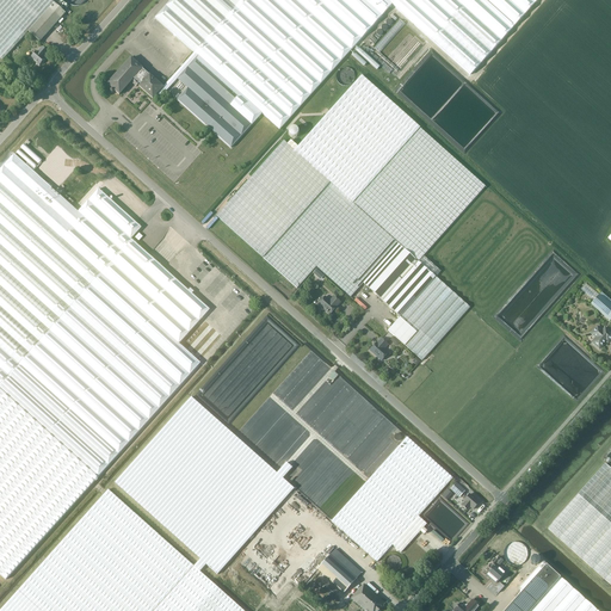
[(0,0),(0,57),(2,60),(29,31),(25,29),(51,0),(0,0)]
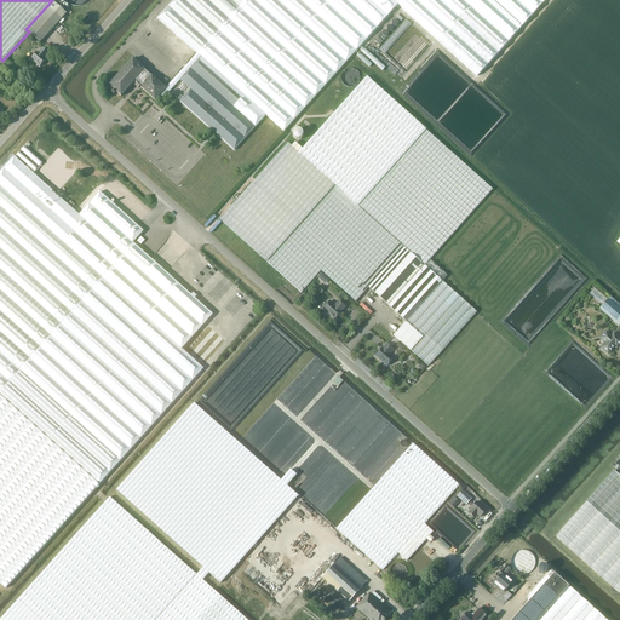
[(67,13),(52,0),(26,29),(29,32),(40,42),(41,42),(53,28),(67,13)]
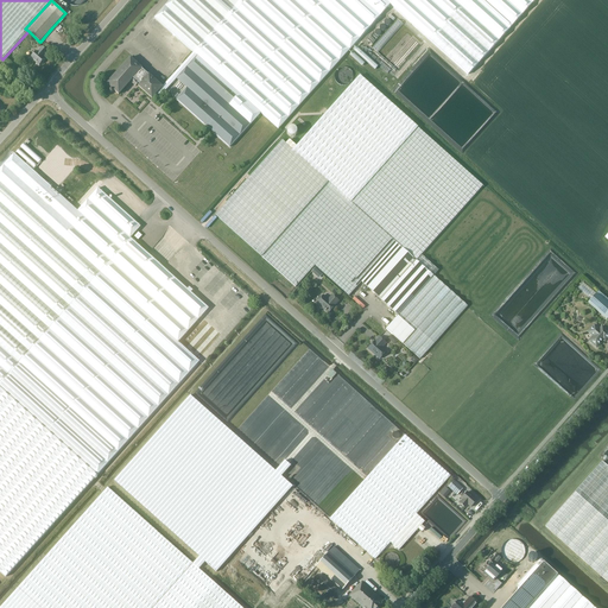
[(170,0),(154,17),(194,52),(163,86),(162,87),(156,94),(159,97),(176,78),(187,88),(177,99),(230,147),(261,113),(279,128),(391,5),(468,74),(534,0),(170,0)]
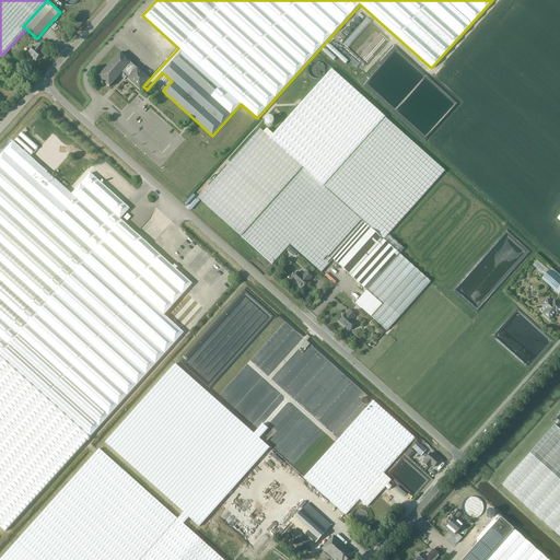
[(343,43),(349,47),(372,22),(368,18),(343,43)]
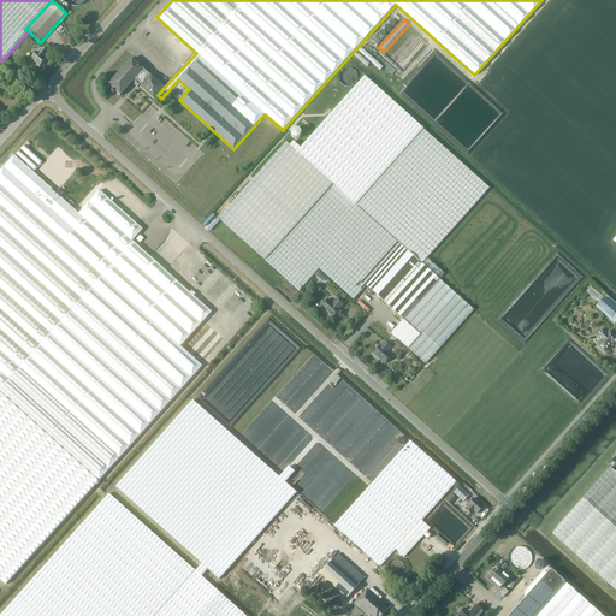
[(45,58),(48,53),(42,48),(39,53),(37,52),(31,58),(36,63),(36,64),(37,65),(39,65),(40,66),(41,64),(42,64),(43,63),(43,61),(46,59),(45,58)]
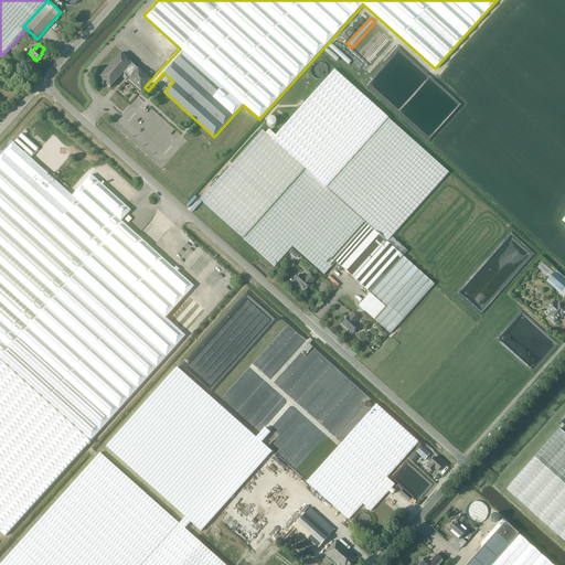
[(351,61),(333,44),(330,48),(348,64),(351,61)]
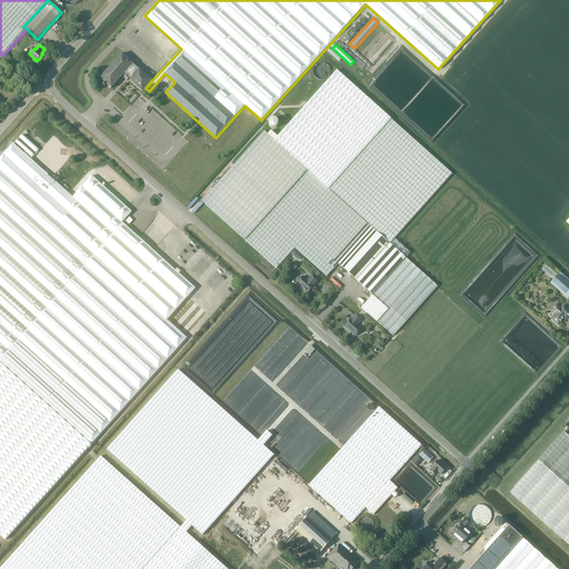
[(101,79),(105,82),(103,83),(102,85),(103,86),(105,87),(106,86),(106,85),(107,85),(110,88),(111,88),(125,73),(126,75),(123,78),(127,81),(129,78),(131,79),(130,81),(142,92),(146,88),(151,81),(139,70),(139,71),(132,65),(121,55),(100,78),(101,79)]
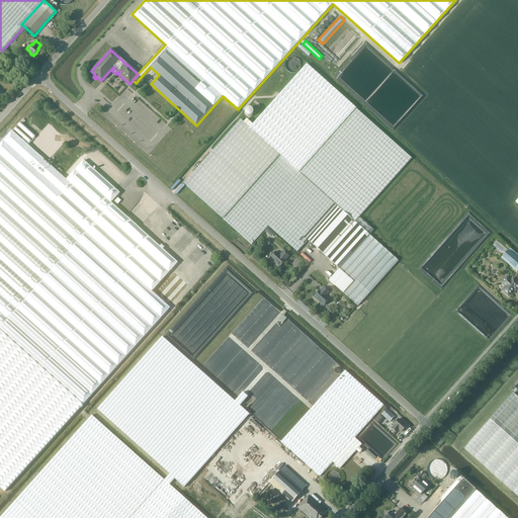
[(307,64),(253,124),(247,118),(244,122),(241,119),(184,183),(223,219),(280,155),(299,172),(356,108),(307,64)]
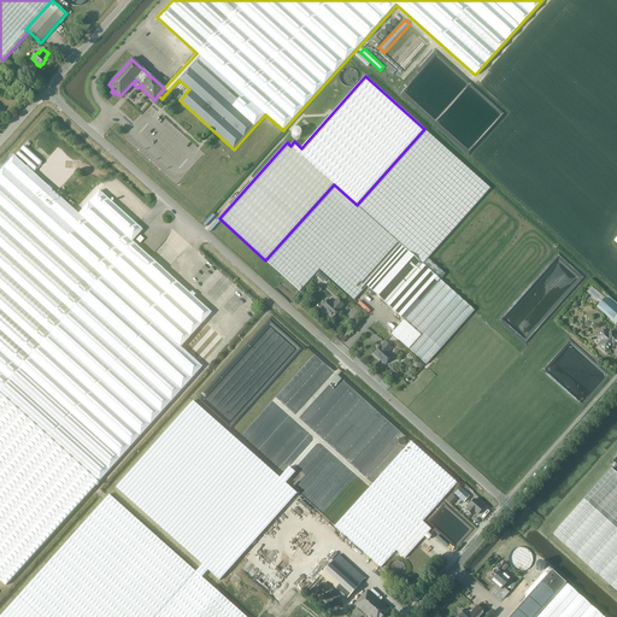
[(298,127),(291,133),(297,139),(304,134),(298,127)]
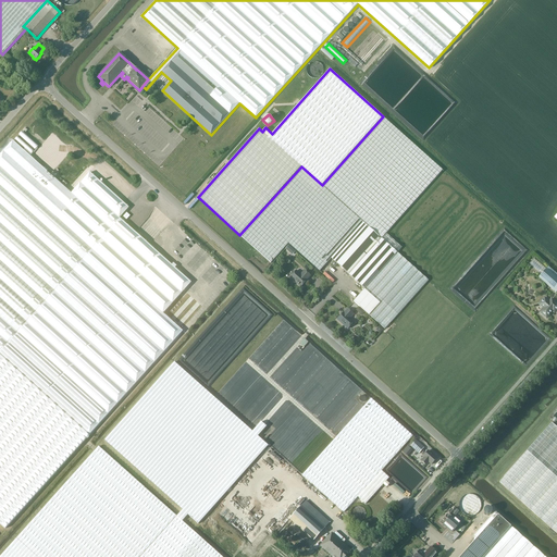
[(444,171),(383,116),(322,185),(301,166),(239,235),(271,263),(288,243),(320,271),(331,258),(336,262),(347,272),(346,272),(349,274),(348,275),(364,289),(354,301),(385,329),(430,282),(384,240),(444,171)]
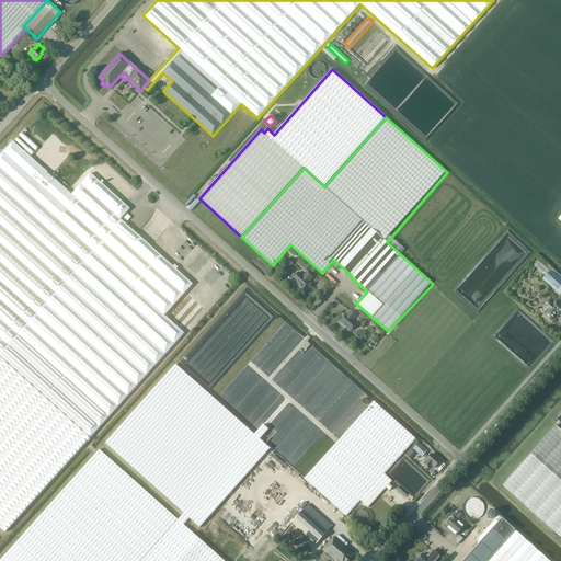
[(22,133),(19,136),(35,150),(38,147),(22,133)]
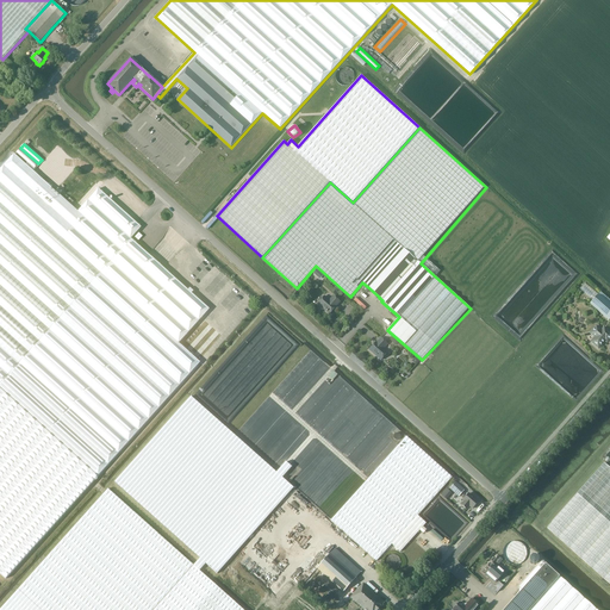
[(19,149),(16,153),(33,169),(37,166),(19,149)]
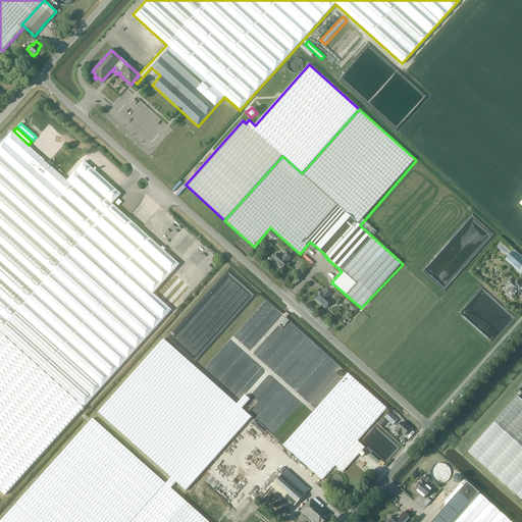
[(12,132),(0,145),(0,331),(84,408),(171,310),(153,294),(179,265),(164,251),(166,249),(162,246),(161,248),(112,204),(121,195),(85,161),(66,180),(12,132)]
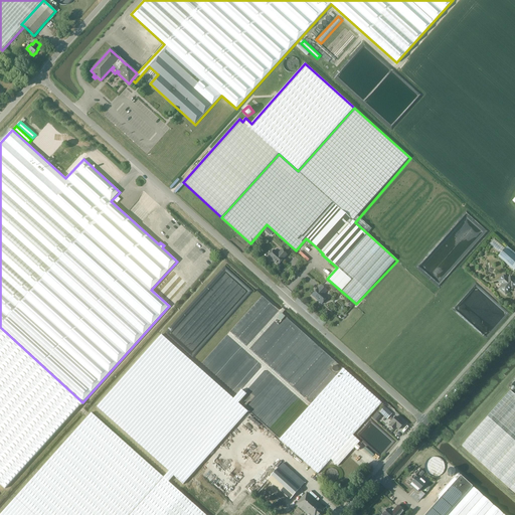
[(76,159),(68,158),(67,157),(66,158),(64,157),(62,159),(65,161),(62,165),(63,167),(64,166),(65,167),(65,166),(68,169),(76,159)]
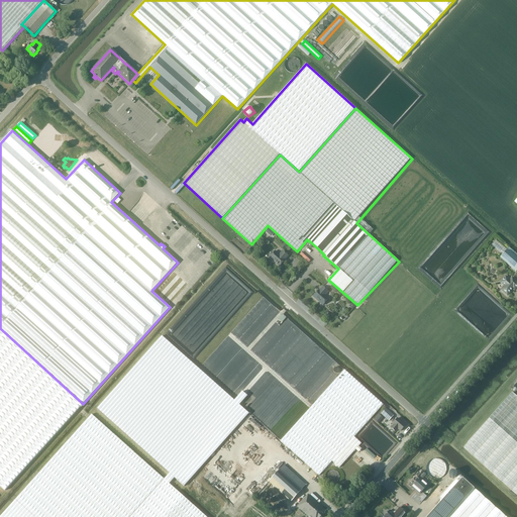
[(516,272),(516,270),(516,253),(509,247),(500,257),(516,272)]
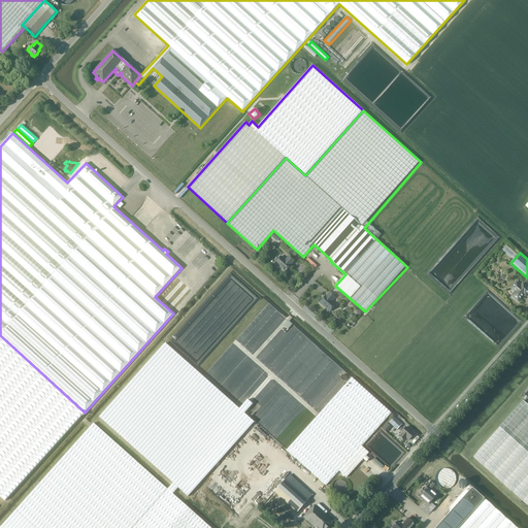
[(284,258),(281,256),(274,263),(285,272),(292,265),(295,261),(289,256),(286,259),(285,258),(284,258)]
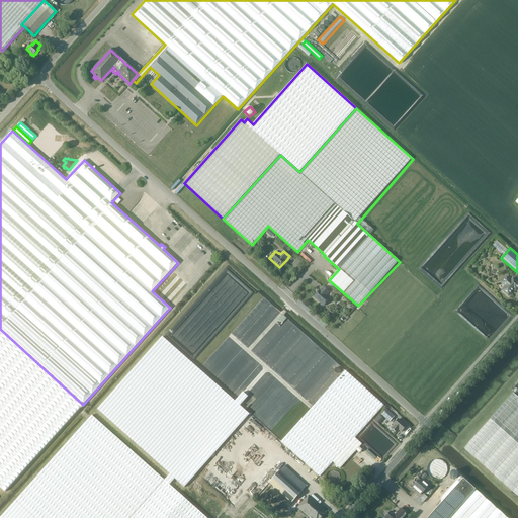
[(194,352),(247,292),(234,280),(237,277),(228,269),(171,333),(194,352)]
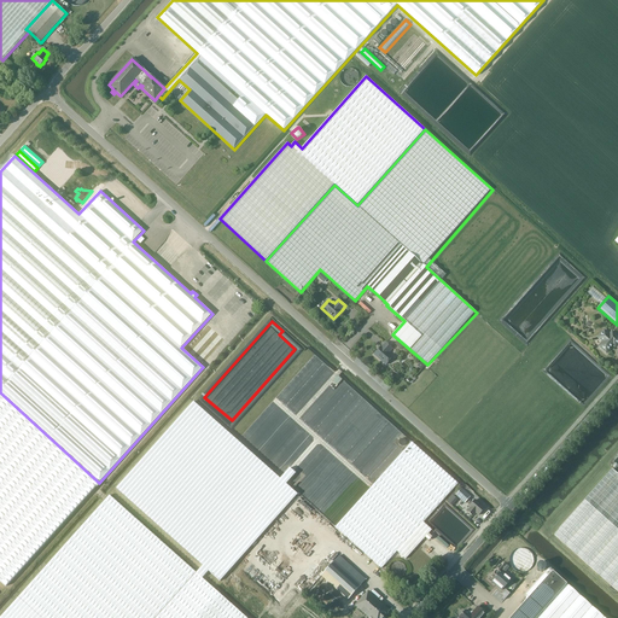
[(605,331),(599,337),(594,342),(605,350),(604,351),(606,354),(610,349),(613,345),(614,347),(617,342),(617,337),(612,332),(610,334),(605,331)]
